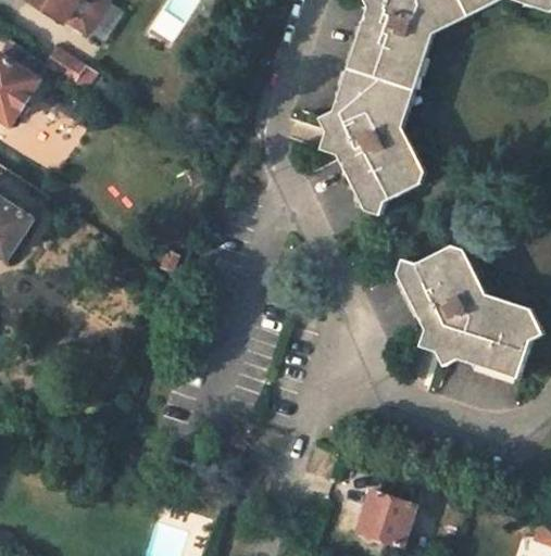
[(62,21),(82,34),(103,0),(25,0),(60,23),(62,21)]
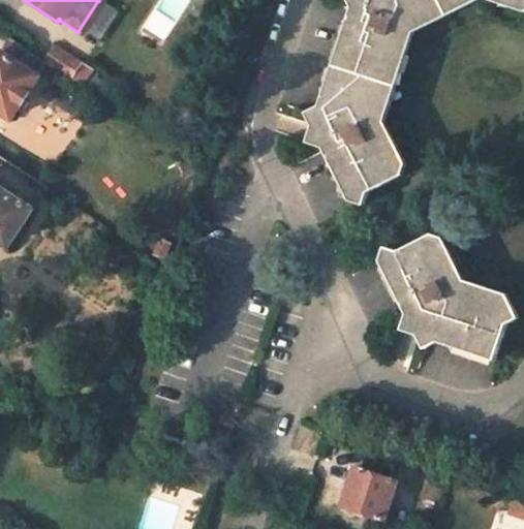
[(523,12),(523,0),(349,0),(350,5),(305,139),(320,146),(346,199),(361,204),(366,189),(405,169),(381,121),(411,31),(482,0),(523,12)]
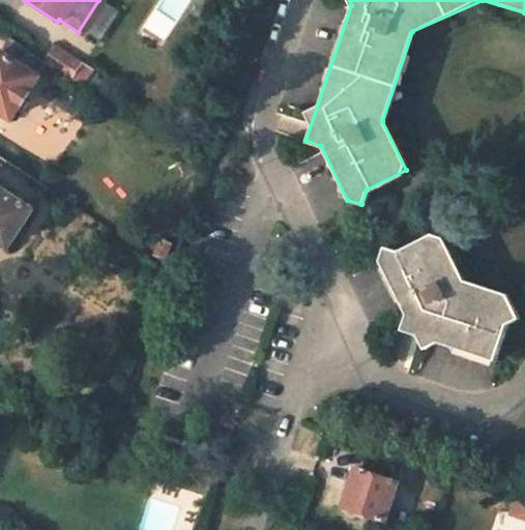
[(0,113),(6,117),(34,77),(31,75),(39,62),(4,39),(0,46),(0,113)]
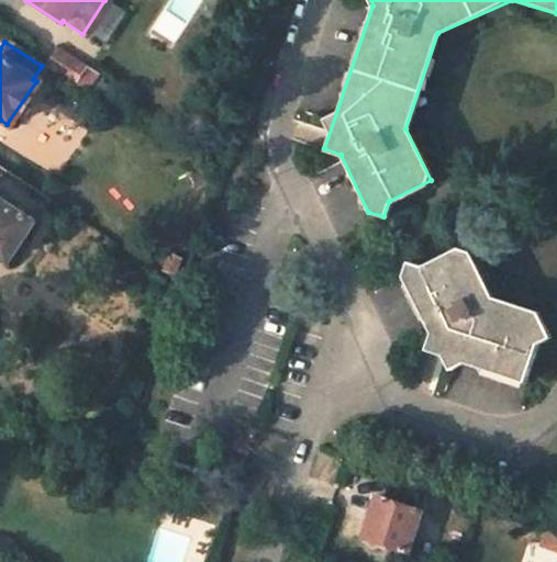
[(78,89),(90,72),(54,49),(42,66),(78,89)]
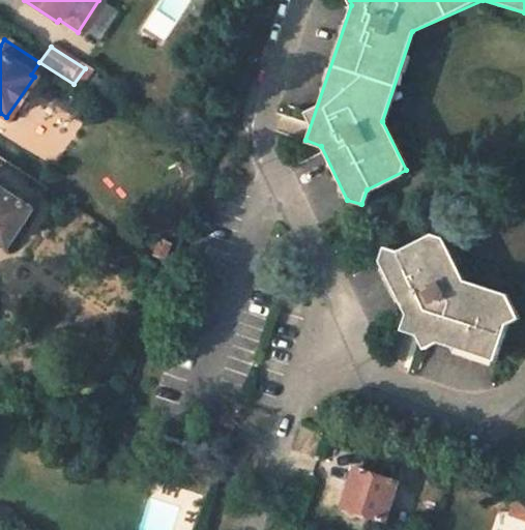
[(0,243),(3,245),(28,208),(5,194),(8,188),(3,186),(1,189),(0,188),(0,243)]
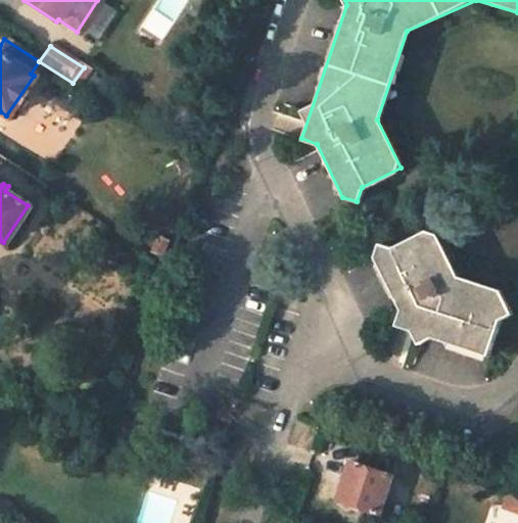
[(391,325),(483,354),(497,319),(510,311),(504,297),(459,285),(430,226),(391,244),(377,240),(371,255),(397,310),(391,325)]
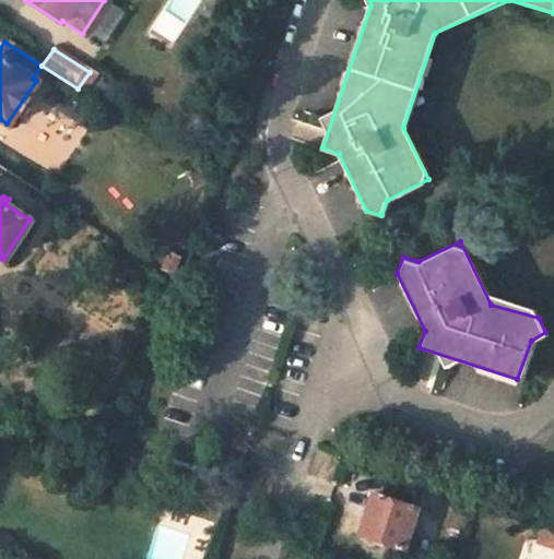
[(167,274),(176,259),(165,253),(157,269),(167,274)]
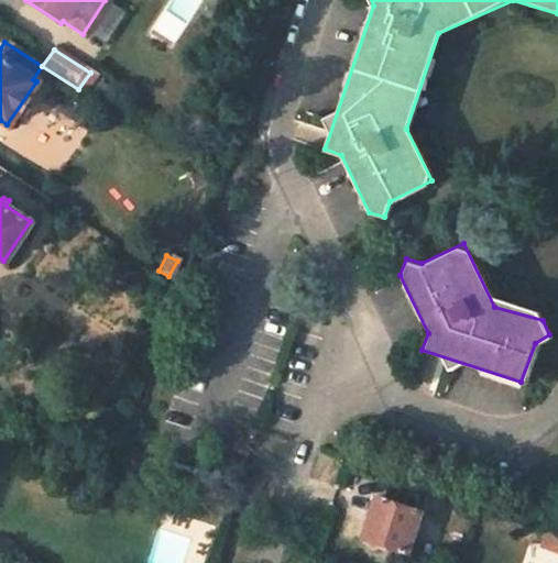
[(359,538),(404,552),(417,512),(411,509),(416,490),(386,482),(381,500),(373,498),(359,538)]
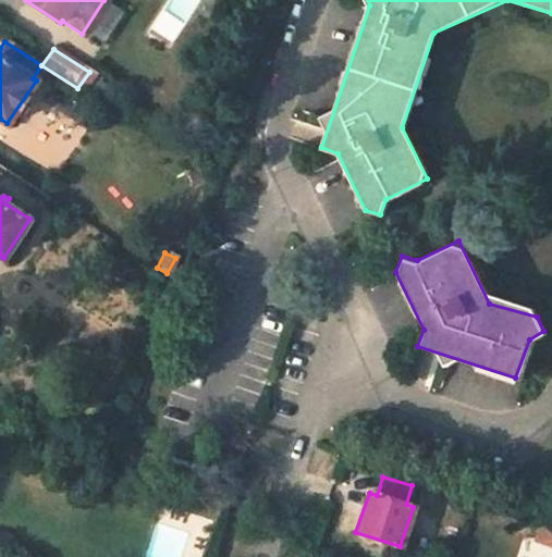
[(536,542),(551,547),(551,528),(540,524),(536,542)]
